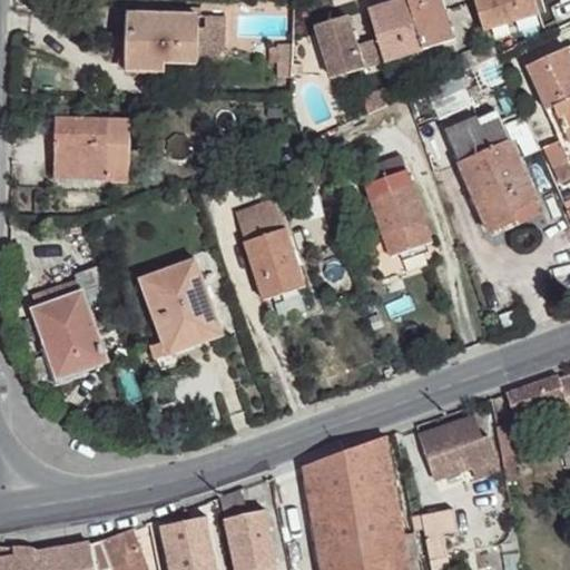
[(457,39),(443,0),(402,0),(370,9),(385,61),(457,39)]
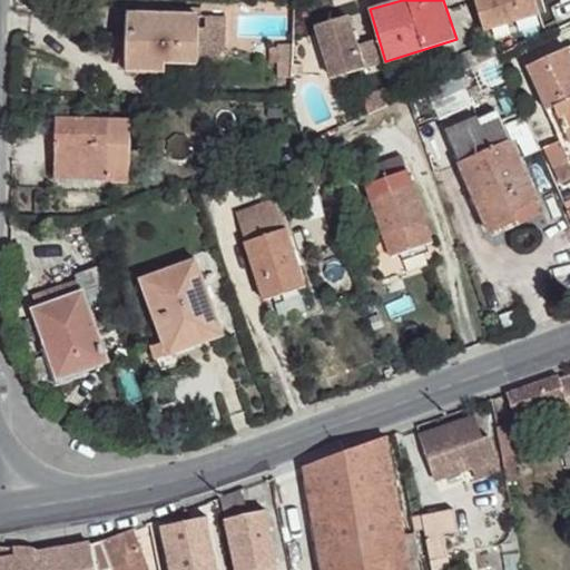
[(478,0),(487,29),(542,12),(538,0),(478,0)]
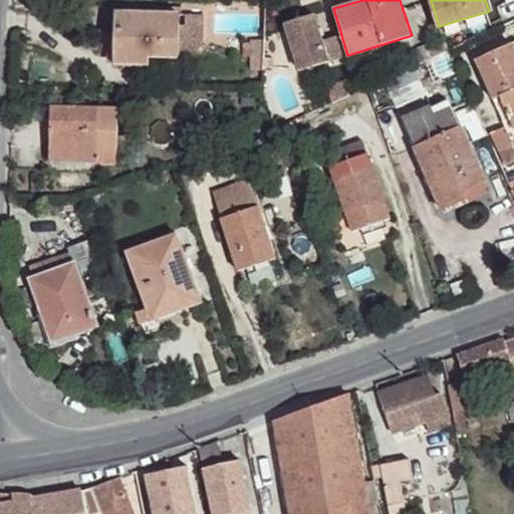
[(485,0),(489,11),(494,9),(491,0),(485,0)]
